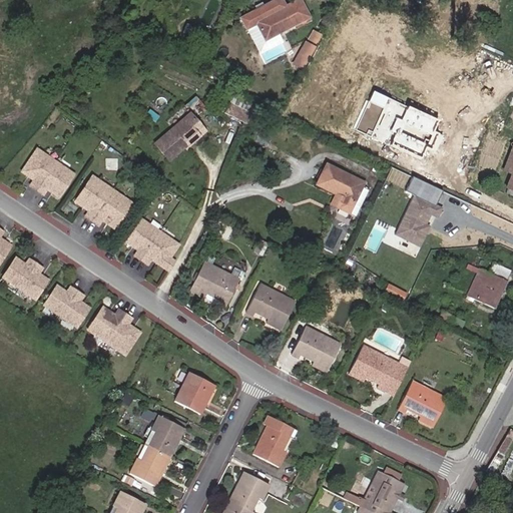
[(303,1),(255,24),(264,41),(310,19),(303,1)]
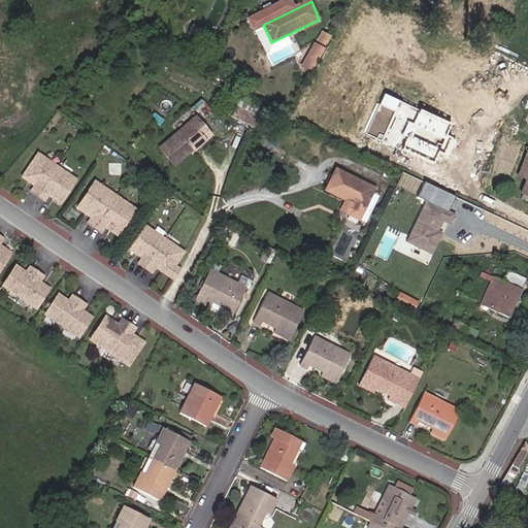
[(317,46),(305,67),(312,71),(323,50),(317,46)]
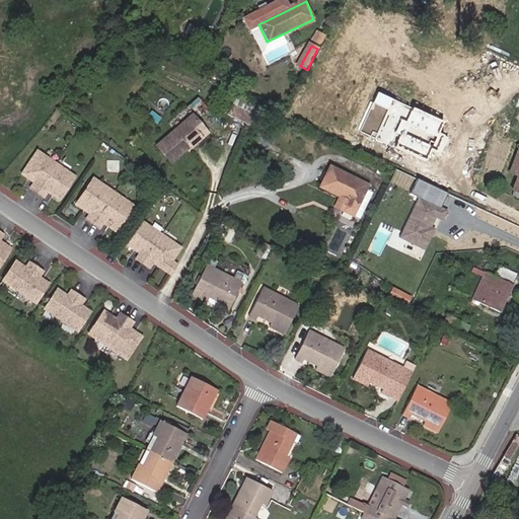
[(253,114),(241,107),(237,117),(249,122),(253,114)]
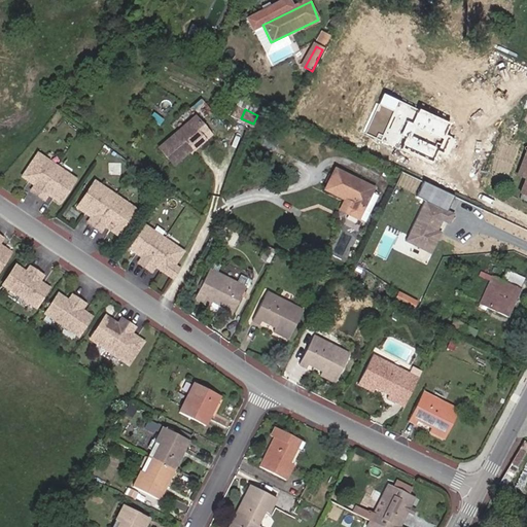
[(174,165),(194,148),(197,151),(213,137),(198,118),(162,149),(174,165)]
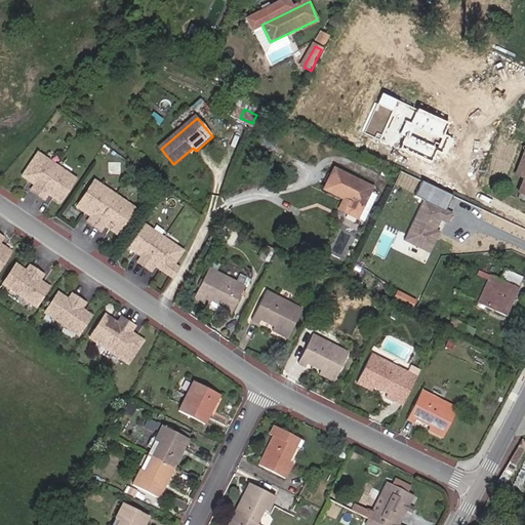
[(509,140),(507,146),(520,152),(523,146),(509,140)]
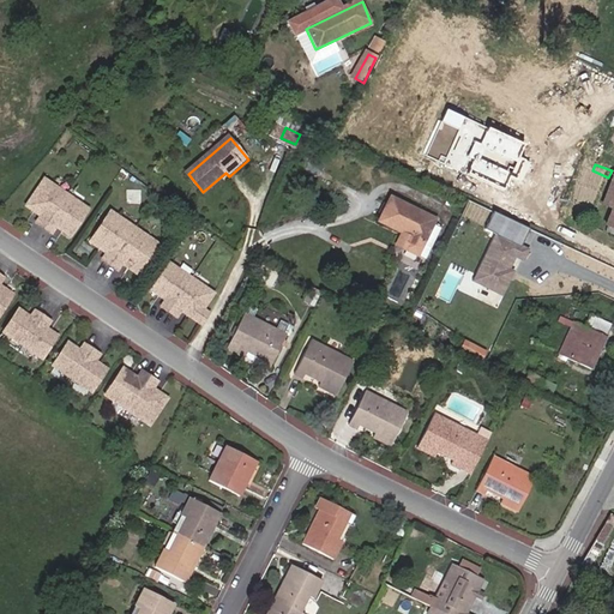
[(42,215),(38,222),(40,223),(53,232),(58,226),(60,222),(66,227),(64,229),(72,235),(90,209),(46,179),(28,205),(36,210),(37,208),(44,212),(42,215)]
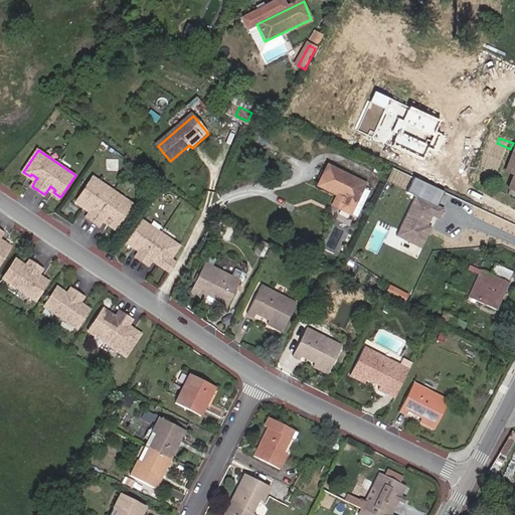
[(328,166),(319,186),(345,198),(341,208),(359,216),(371,188),(365,186),(366,183),(328,166)]
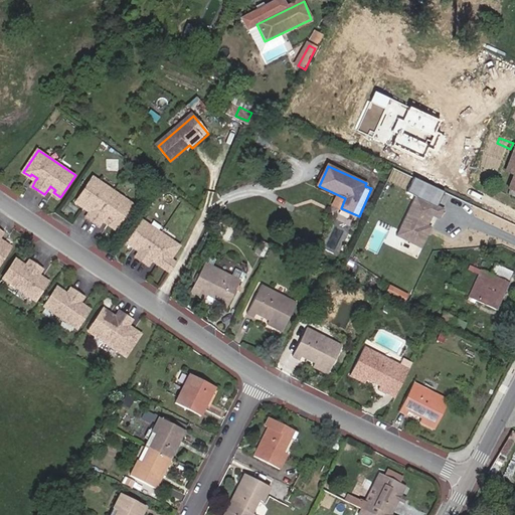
[(135,204),(94,176),(76,202),(84,208),(87,205),(92,209),(91,211),(87,216),(100,226),(104,220),(106,218),(110,222),(109,224),(118,230),(135,204)]
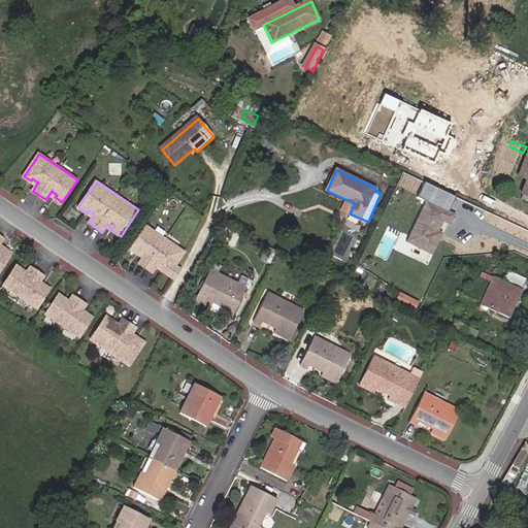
[(457,217),(430,203),(409,241),(433,254),(443,235),(439,233),(437,231),(438,229),(441,230),(446,222),(453,225),(457,217)]
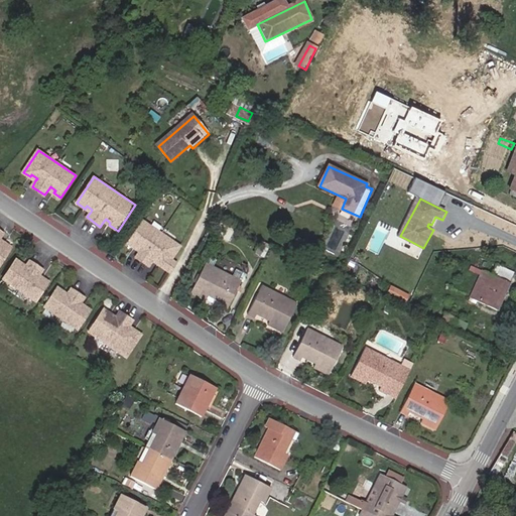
[(181,246),(143,221),(129,243),(135,248),(136,245),(141,249),(140,251),(136,257),(150,266),(153,260),(155,258),(160,262),(159,264),(172,272),(179,262),(173,258),(181,246)]
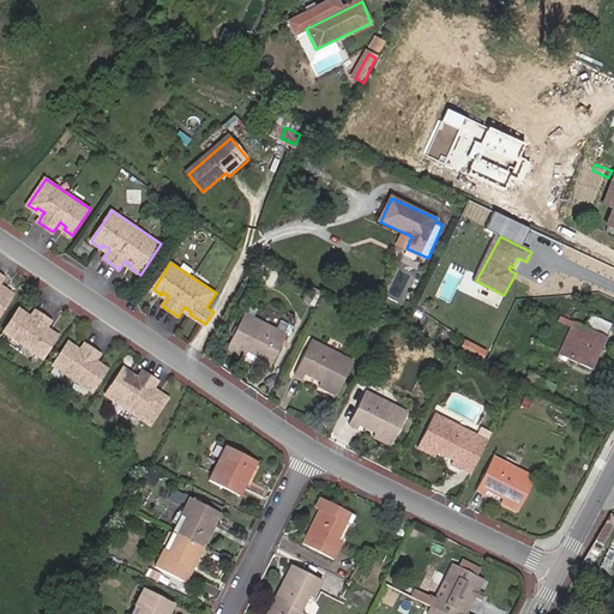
[(0,315),(14,294),(7,289),(6,292),(0,288),(0,284),(5,277),(0,274),(0,315)]
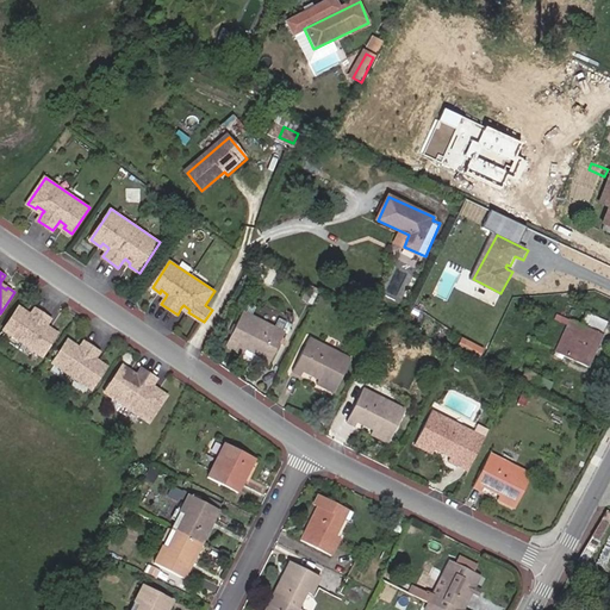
[(315,292),(306,287),(302,299),(309,303),(315,292)]
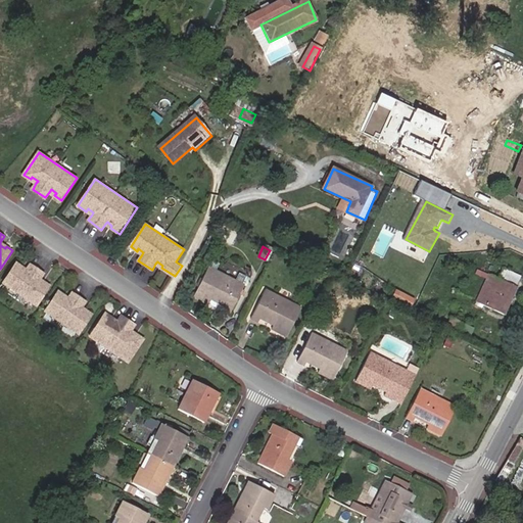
[(17,263),(4,283),(37,304),(50,285),(45,281),(43,284),(39,281),(41,279),(45,273),(32,265),(28,270),(26,272),(22,270),(25,268),(17,263)]
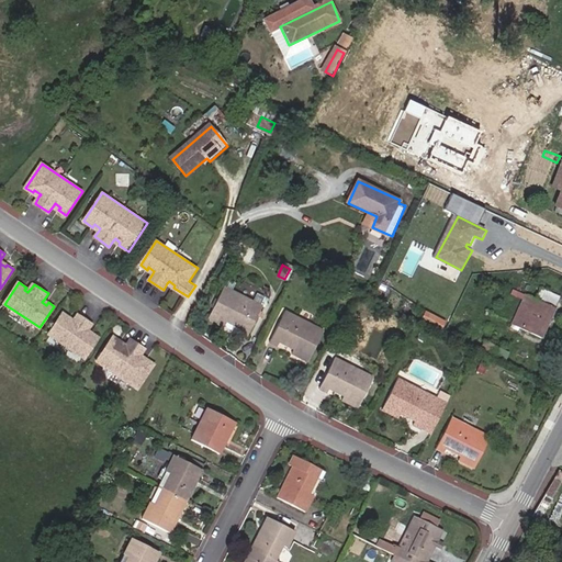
[(560,298),(541,289),(536,300),(525,295),(512,324),(541,339),(560,298)]
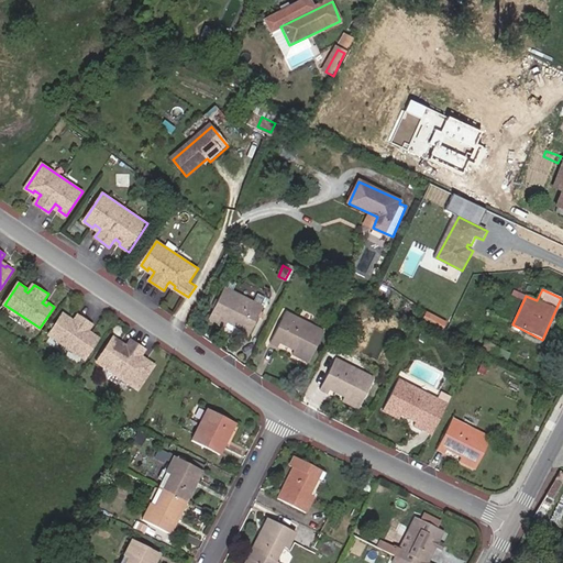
[(257,311),(218,291),(202,321),(217,328),(219,323),(222,317),(238,324),(234,331),(232,335),(242,340),(257,311)]
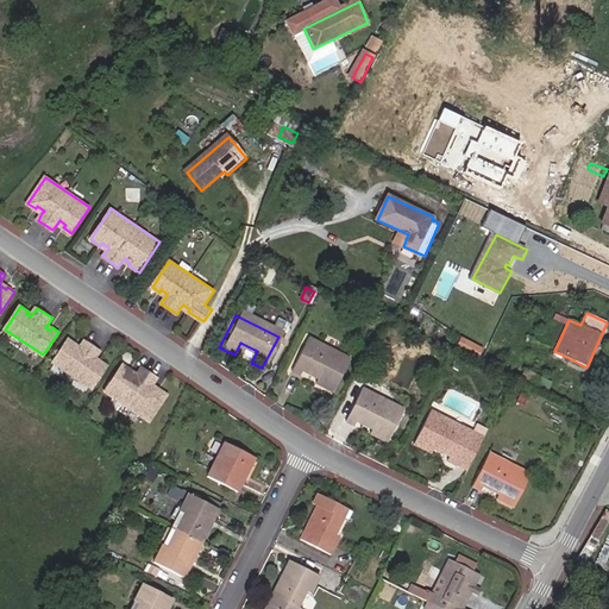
[(477,356),(482,349),(462,338),(457,346),(477,356)]
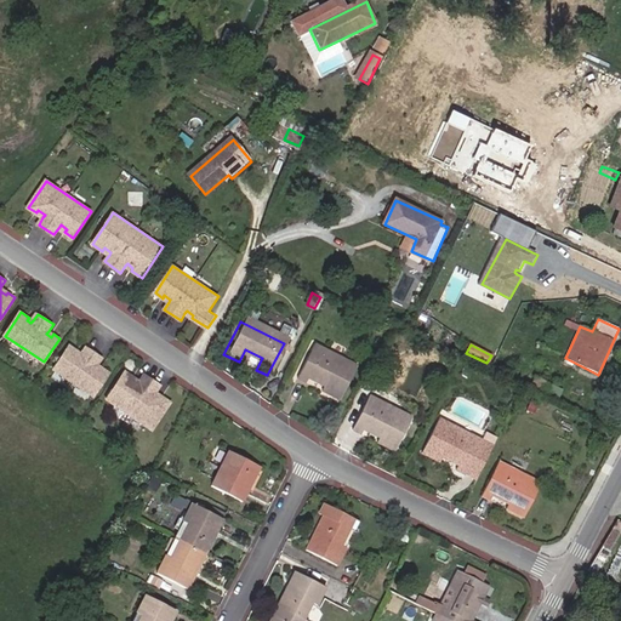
[(83,354),(80,357),(77,353),(78,351),(70,346),(55,370),(95,396),(110,372),(103,368),(101,370),(97,368),(98,365),(103,358),(86,347),(83,354)]
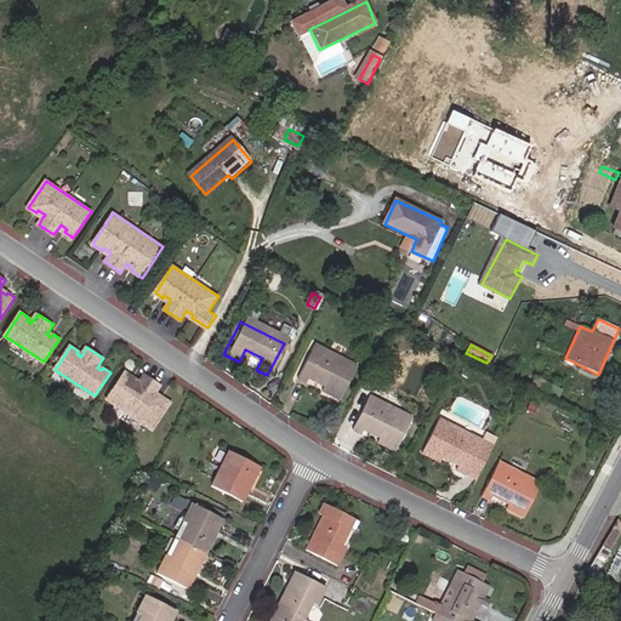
[(355,368),(312,347),(296,381),(306,386),(308,382),(312,374),(330,383),(326,391),(324,396),(339,403),(355,368)]
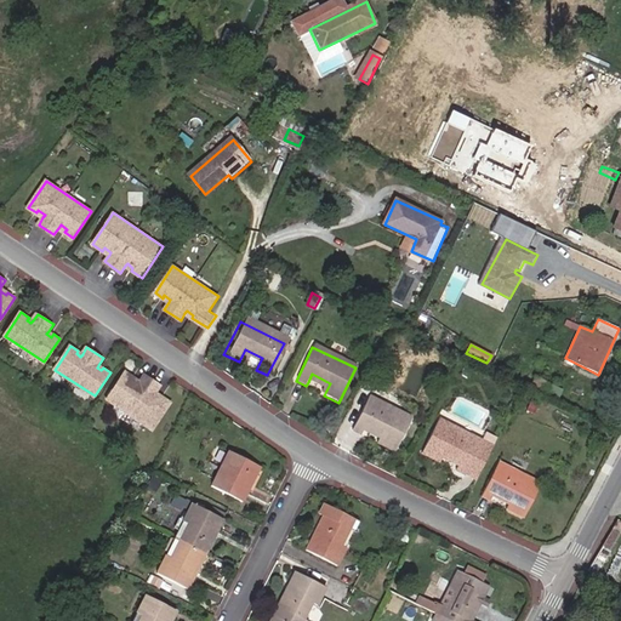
[(241,357),(258,365),(262,358),(245,349),(241,357)]
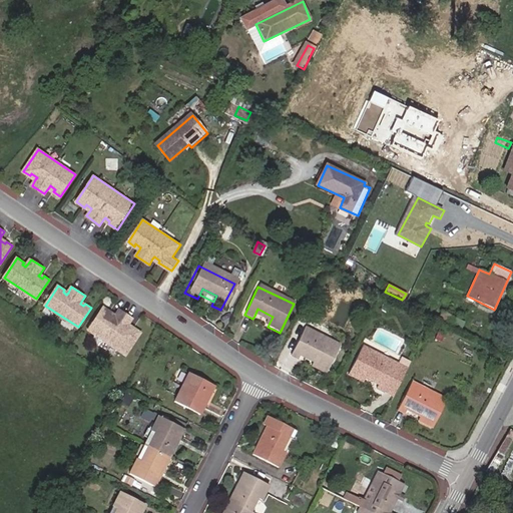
[(437,309),(427,304),(423,311),(433,317),(437,309)]
